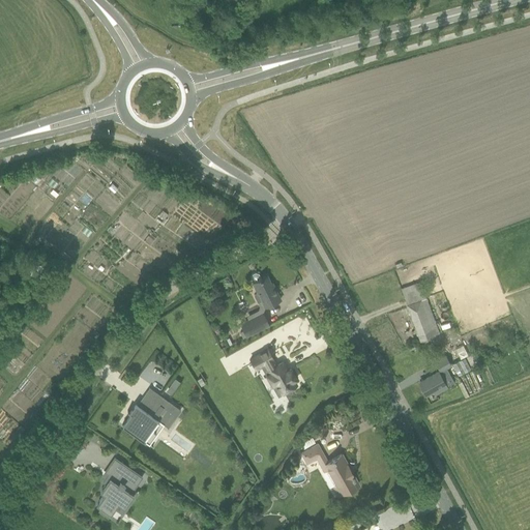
[(252,274),(251,277),(254,282),(253,283),(258,293),(254,295),(258,303),(262,301),(265,307),(281,299),(274,287),(273,288),(267,275),(261,278),(259,273),(255,272),(252,274)]
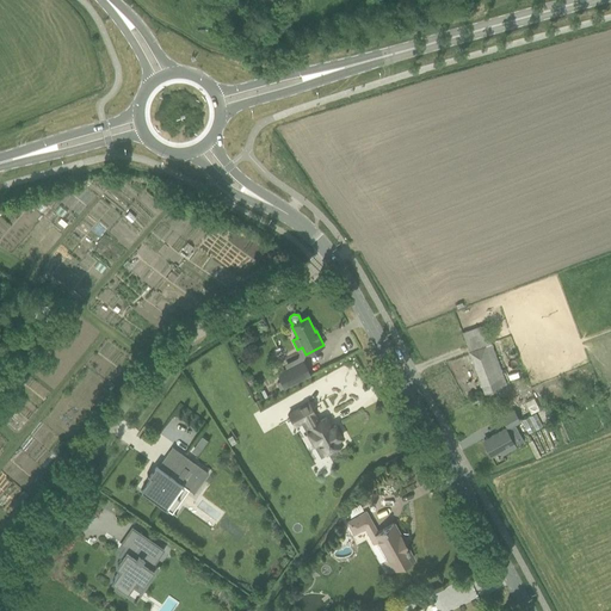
[(483,325),(462,333),(483,393),(506,384),(491,343),(489,343),(483,325)]
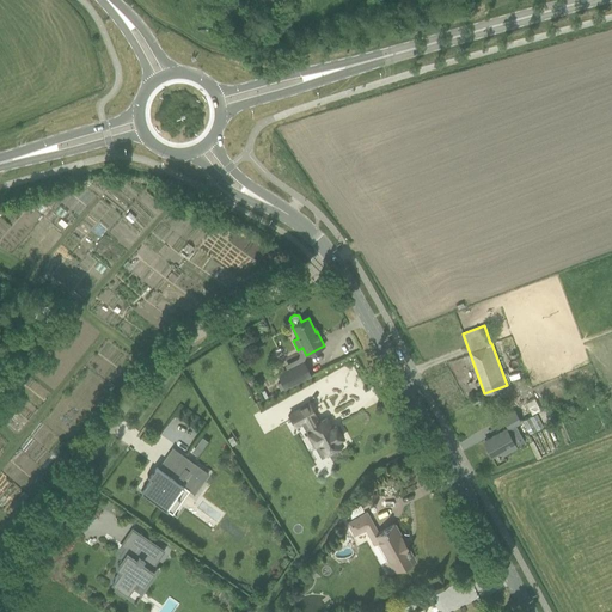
[(287,369),(277,374),(281,381),(285,389),(310,375),(304,361),(287,369)]
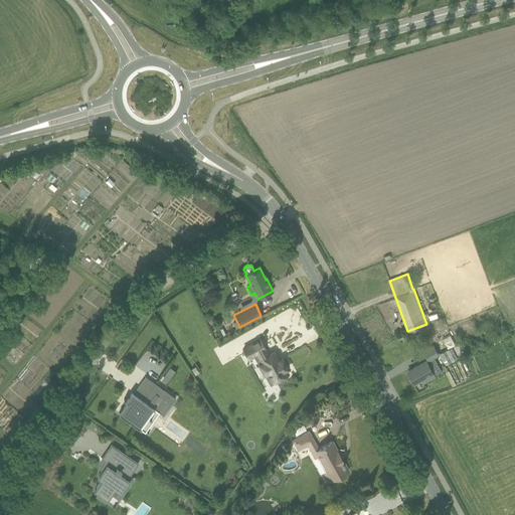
[(260,340),(242,349),(248,359),(254,356),(258,361),(256,362),(265,375),(270,372),(275,381),(276,381),(288,374),(285,370),(288,368),(287,367),(289,366),(285,359),(284,360),(283,358),(279,360),(276,356),(277,355),(275,351),(268,355),(266,350),(260,340)]
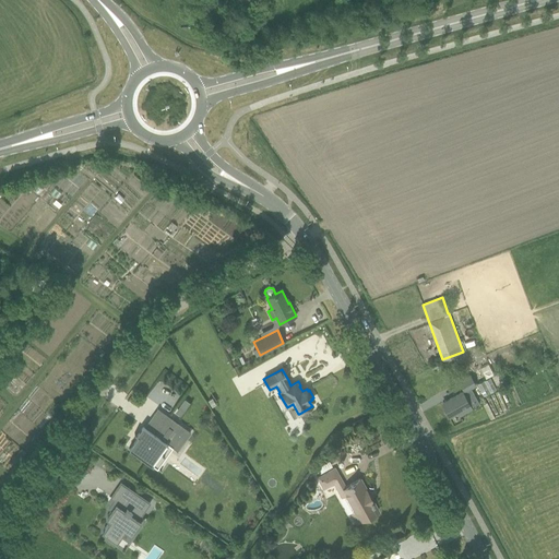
[(464,391),(442,403),(449,416),(456,412),(459,415),(478,404),(470,389),(475,385),(470,377),(459,382),(464,391)]
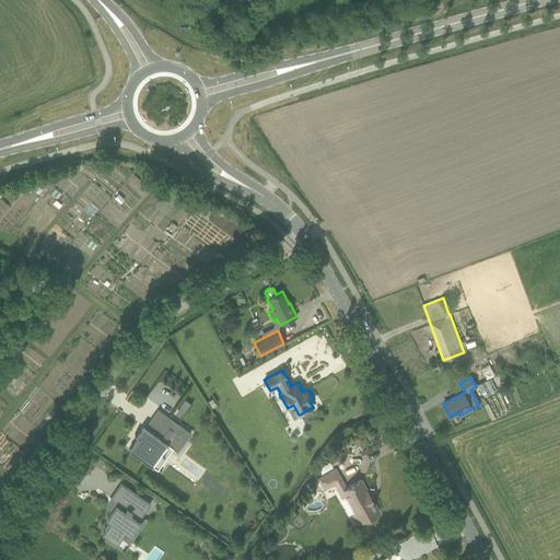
[(485,396),(499,389),(494,377),(479,383),(485,396)]
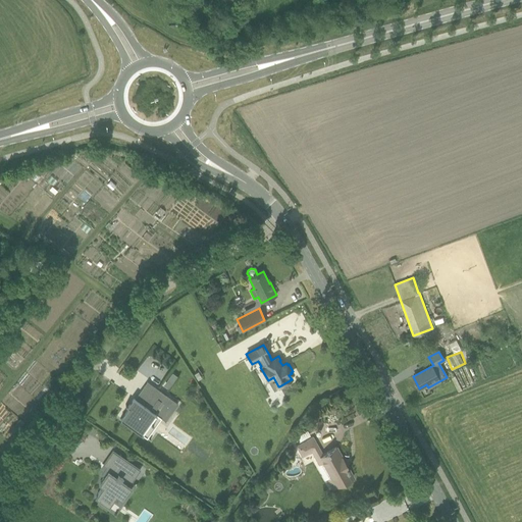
[(171,373),(168,378),(173,382),(176,377),(171,373)]
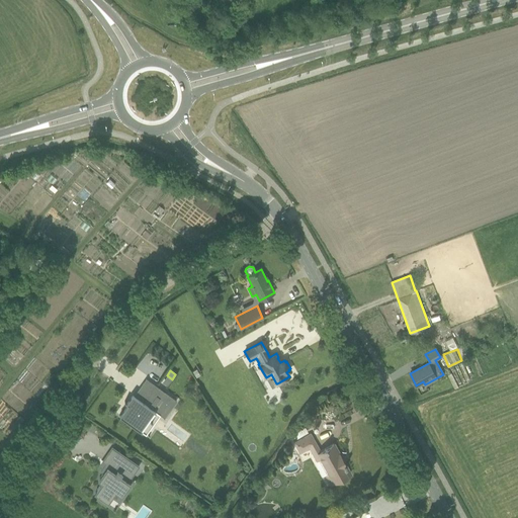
[(135,394),(127,403),(130,405),(121,416),(140,429),(149,417),(147,416),(153,408),(165,417),(177,400),(148,379),(144,385),(153,393),(146,402),(135,394)]
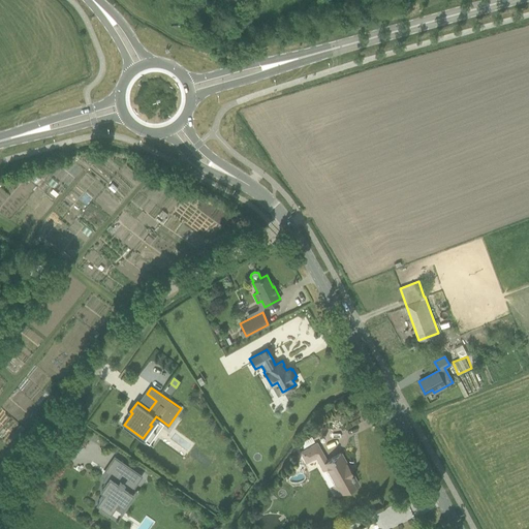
[(308,448),(300,453),(306,464),(316,458),(323,471),(325,470),(328,469),(341,493),(345,491),(347,491),(352,488),(352,487),(358,484),(340,454),(327,461),(317,443),(308,448)]
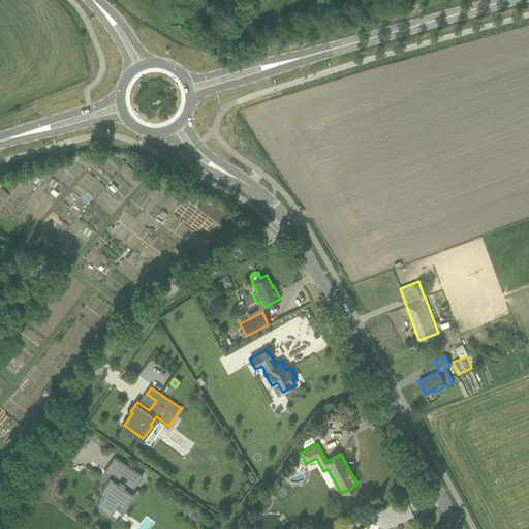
[(104,493),(97,503),(100,506),(110,512),(117,502),(124,506),(132,494),(130,492),(132,489),(142,476),(114,457),(104,471),(107,473),(102,480),(105,483),(100,491),(104,493)]
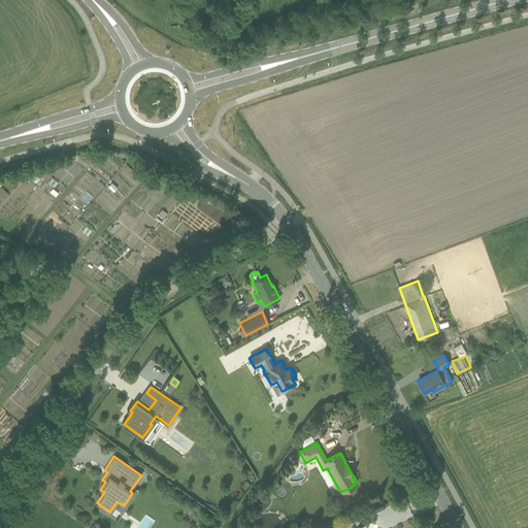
[(262,486),(258,491),(266,499),(271,494),(262,486)]
